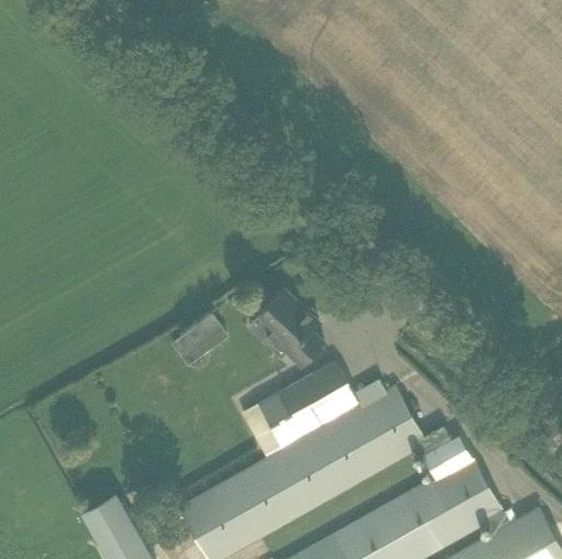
[(281,350),(302,369),(326,344),(311,331),(319,322),(285,291),(249,329),(276,355),(281,350)]
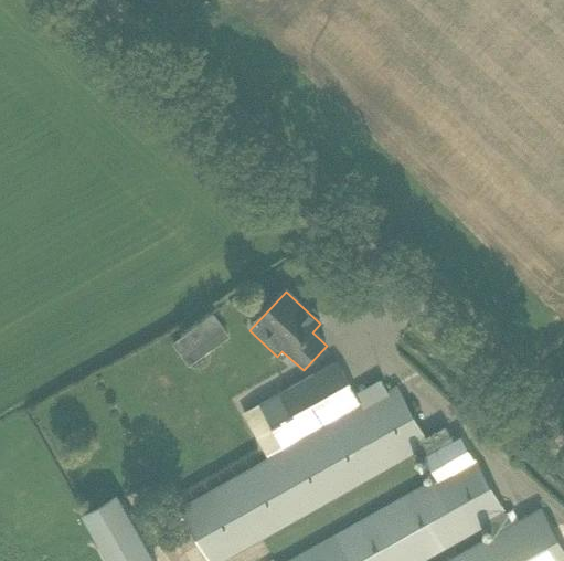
[(215,317),(189,336),(205,357),(231,339),(215,317)]
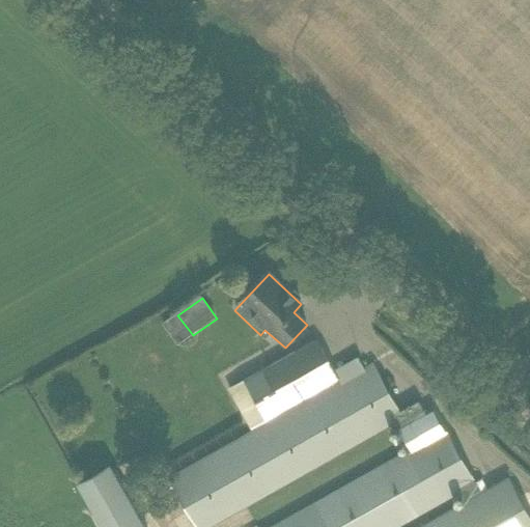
[(317,343),(263,373),(229,392),(251,431),(339,382),(317,343)]
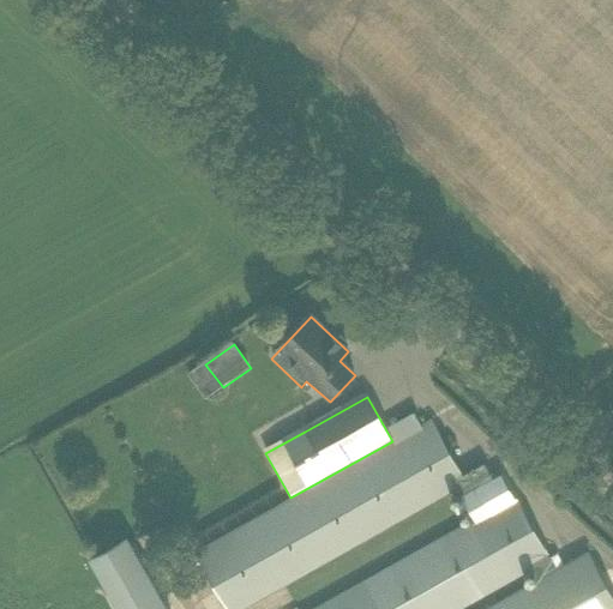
[(478,522),(320,608),(462,608),(551,560),(517,500),(515,501),(502,477),(493,482),(485,466),(463,478),(433,423),(198,555),(227,608),(242,608),(458,489),(478,522)]
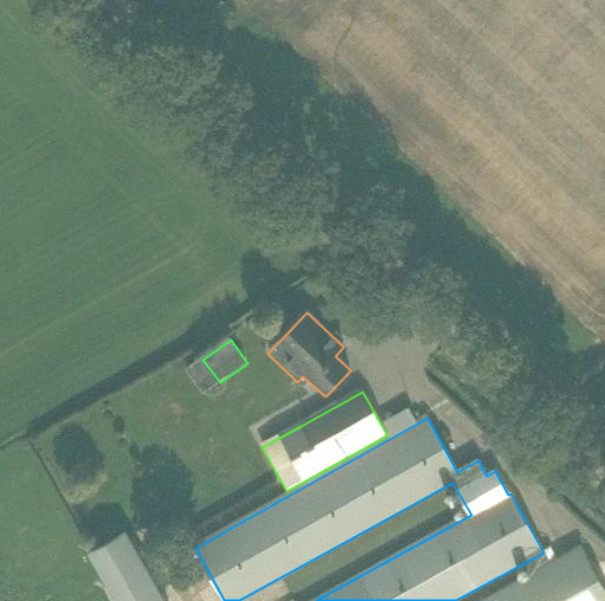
[(163,600),(126,532),(89,553),(115,600),(163,600)]
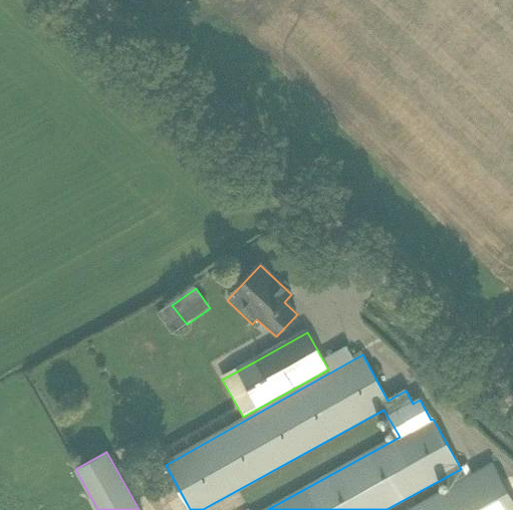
[(512,509),(512,497),(495,464),(412,509),(512,509)]
